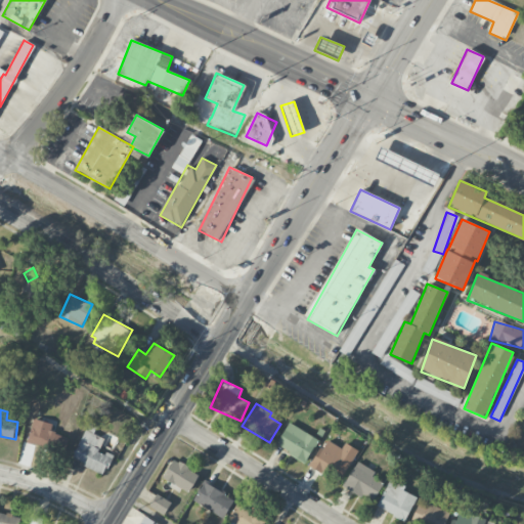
[(28,446),(64,452),(68,436),(50,433),(52,423),(33,420),(28,446)]
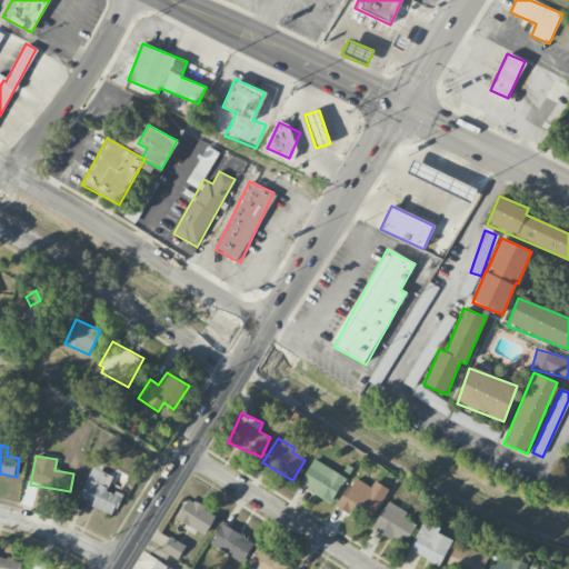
[(346,479),(315,459),(299,483),(330,502),(346,479)]
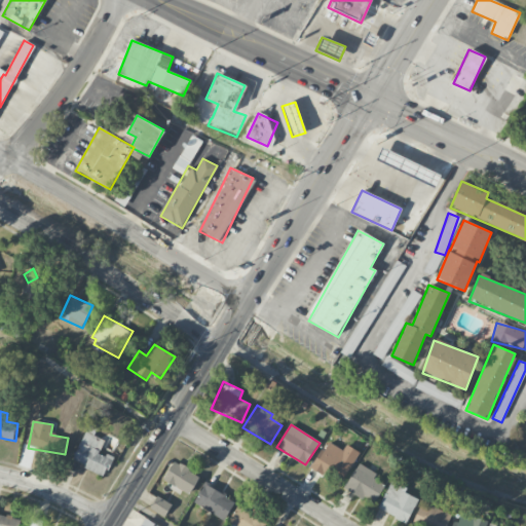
[(72,462),(106,476),(112,457),(99,452),(104,440),(84,431),(72,462)]
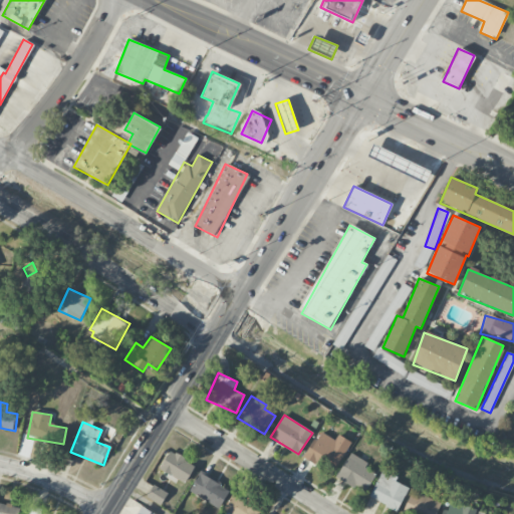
[(351,442),(338,435),(334,440),(319,431),(304,458),(317,466),(319,462),(334,471),(351,442)]
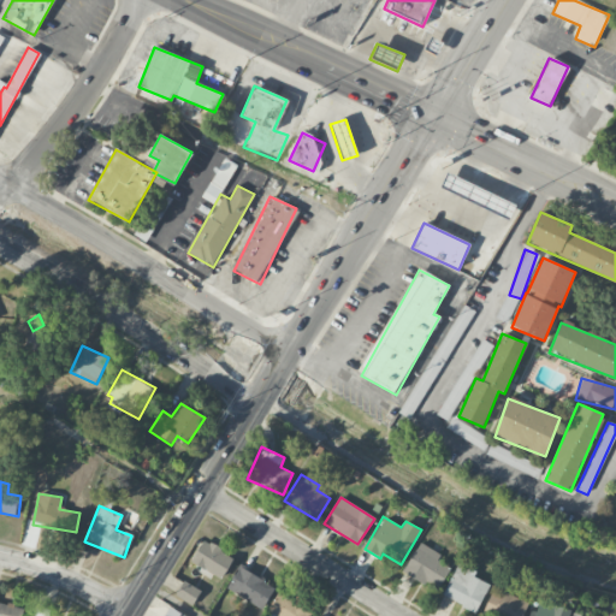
[(190,562),(223,580),(234,557),(202,540),(190,562)]
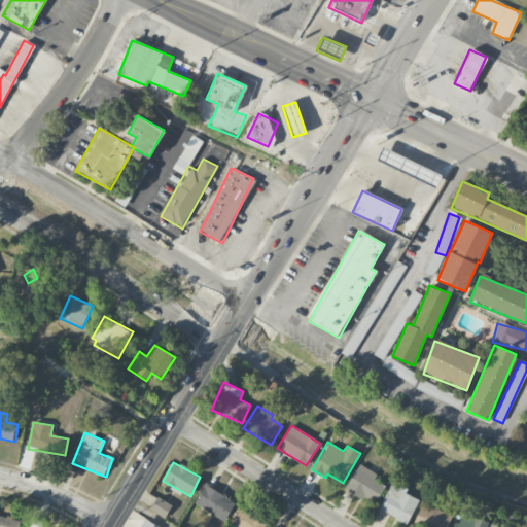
[(377,473),(357,464),(345,491),(377,504),(385,486),(374,481),(377,473)]
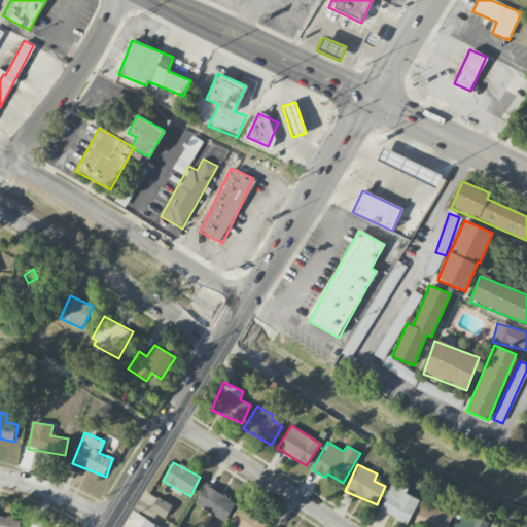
[(408,524),(419,500),(406,494),(408,489),(391,482),(378,511),(408,524)]
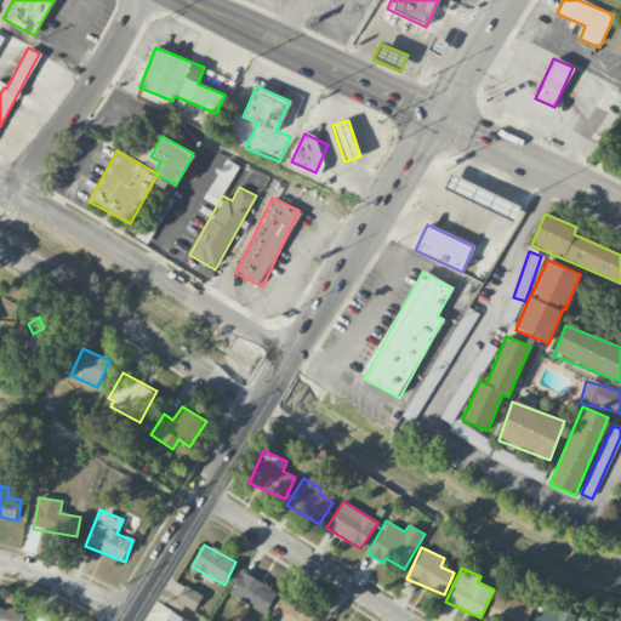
[(228,596),(266,613),(277,590),(239,573),(228,596)]
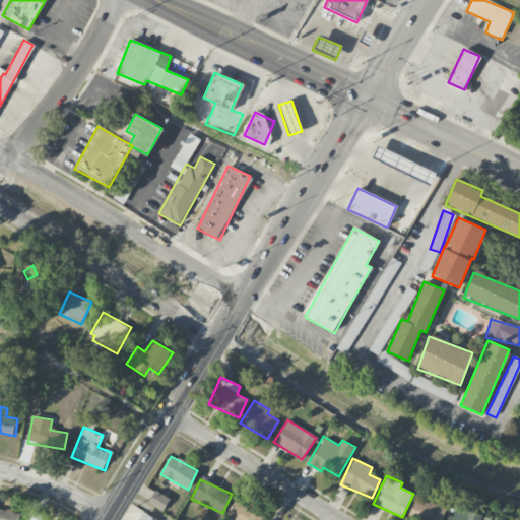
[(161,512),(170,499),(155,491),(147,503),(161,512)]
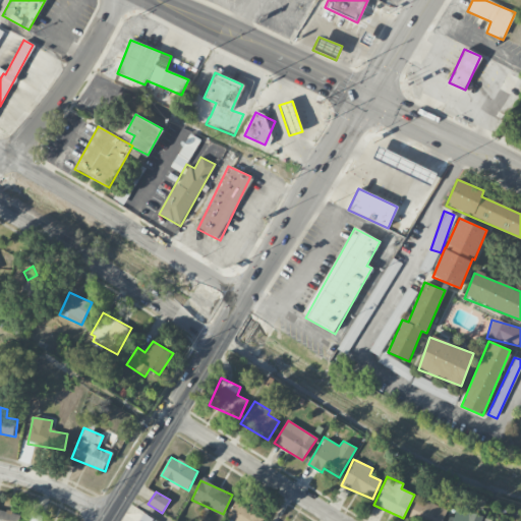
[(408,520),(442,520),(446,508),(415,499),(408,520)]
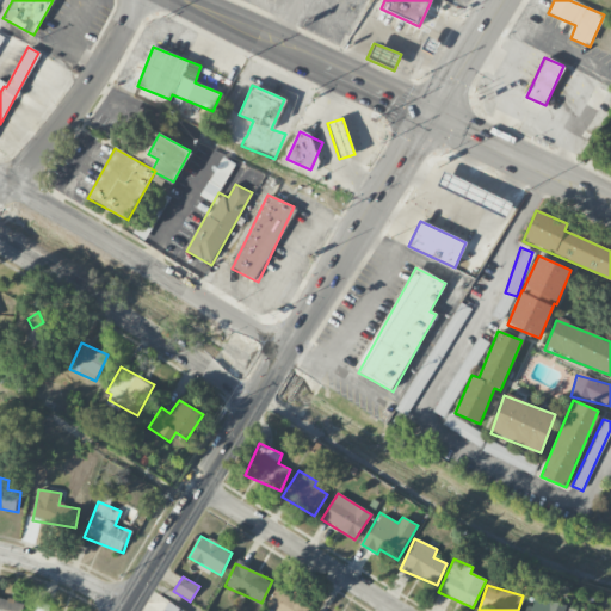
[(304,610),(308,606),(276,588),(263,610),(304,610)]
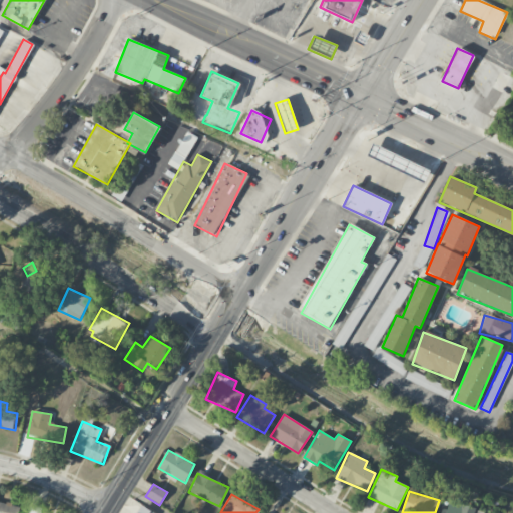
[(440,512),(473,512),(475,507),(449,501),(447,509),(442,508),(440,512)]
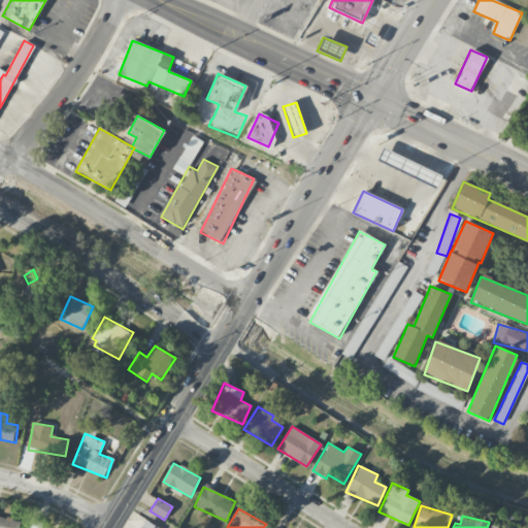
[(137,527),(154,527),(155,525),(142,519),(137,527)]
